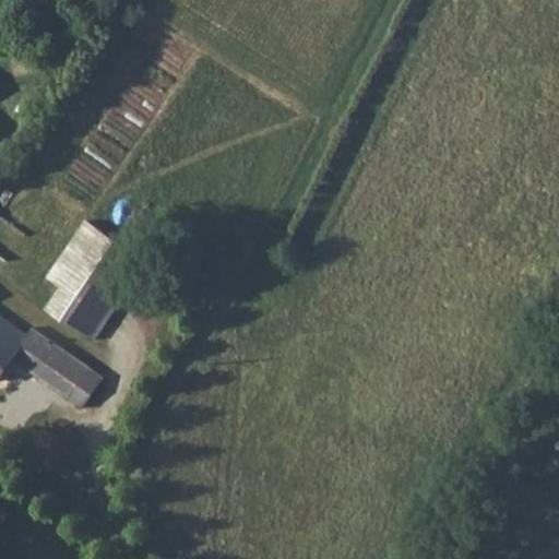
[(57,287),(45,309),(91,341),(147,261),(86,221),(44,278),(57,287)]
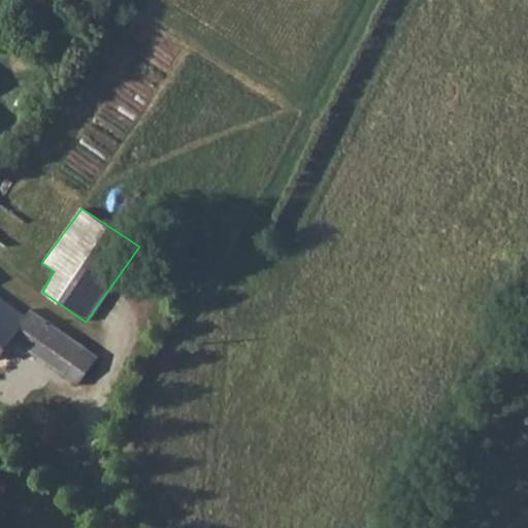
[(11,343),(30,312),(0,293),(0,350),(5,353),(11,343)]
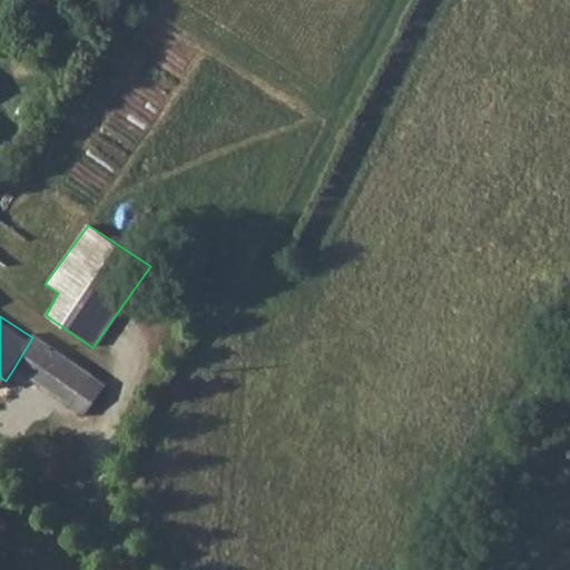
[(97,377),(32,337),(12,371),(76,410),(97,377)]
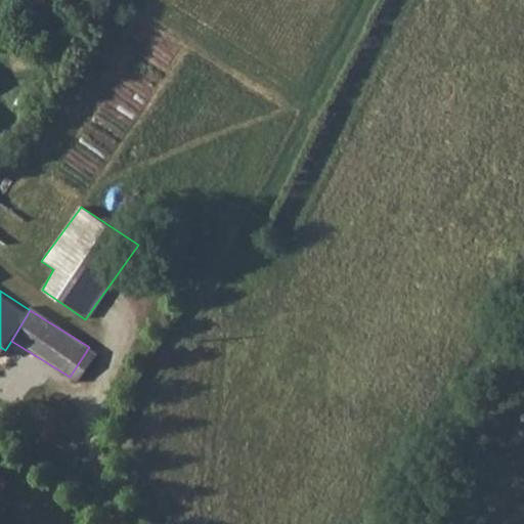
[(89,347),(70,377),(81,384),(100,354),(89,347)]
